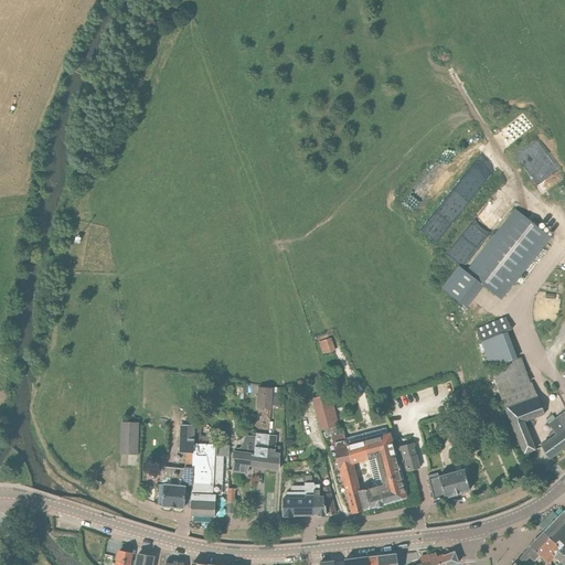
[(465,270),(501,299),(513,284),(514,284),(551,237),(513,209),(465,270)]
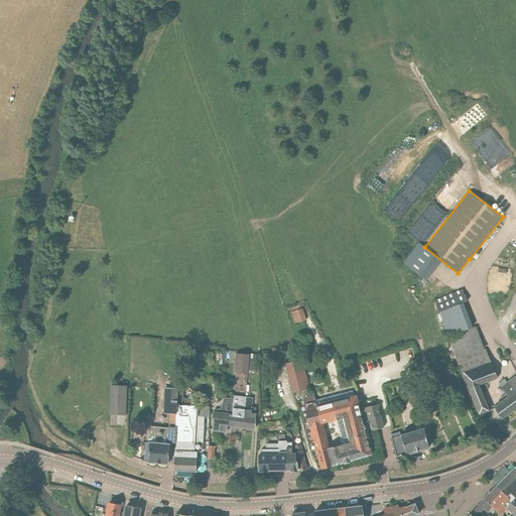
[(462,289),(434,301),(457,360),(479,414),(489,410),(479,386),(497,379),(485,349),(484,350),(476,327),(472,328),(463,303),(468,301),(462,289)]
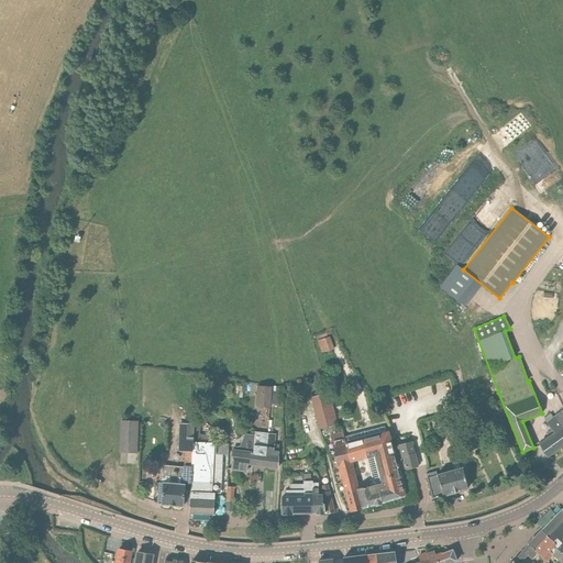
[(318,341),(322,352),(333,349),(330,337),(318,341)]
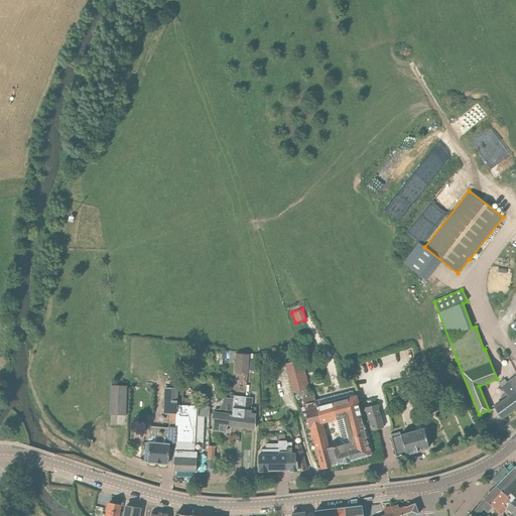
[(248,371),(250,355),(236,354),(235,372),(247,373),(247,371),(248,371)]
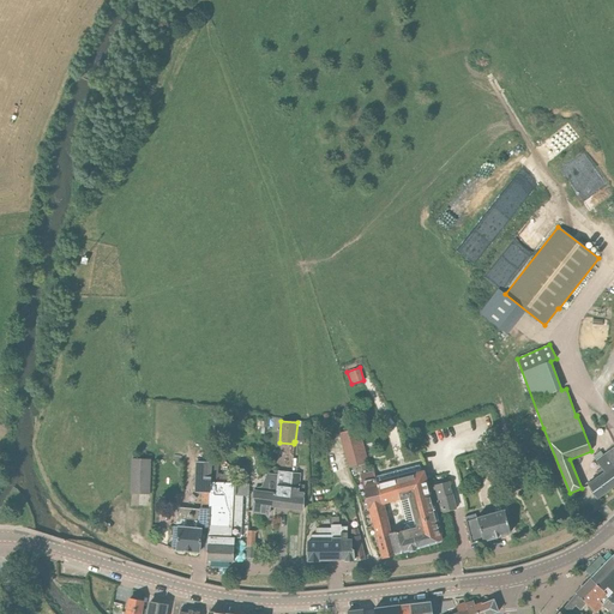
[(339,433),(349,468),(368,462),(359,427),(339,433)]
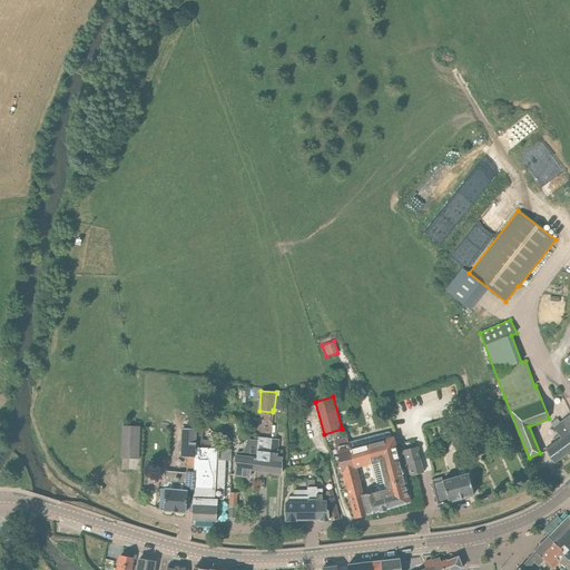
[(392,404),(385,408),(390,414),(395,411),(392,404)]
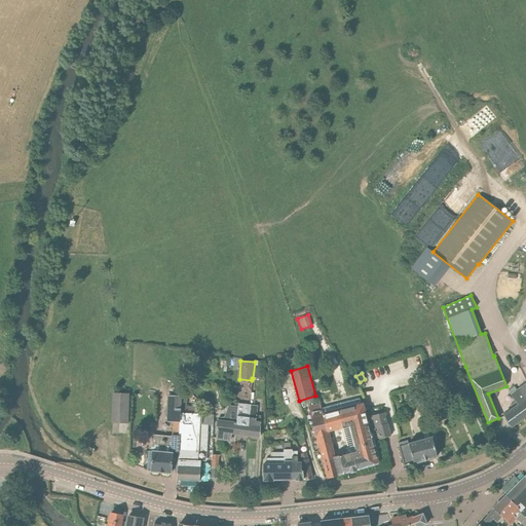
[(448,389),(446,382),(439,384),(441,390),(448,389)]
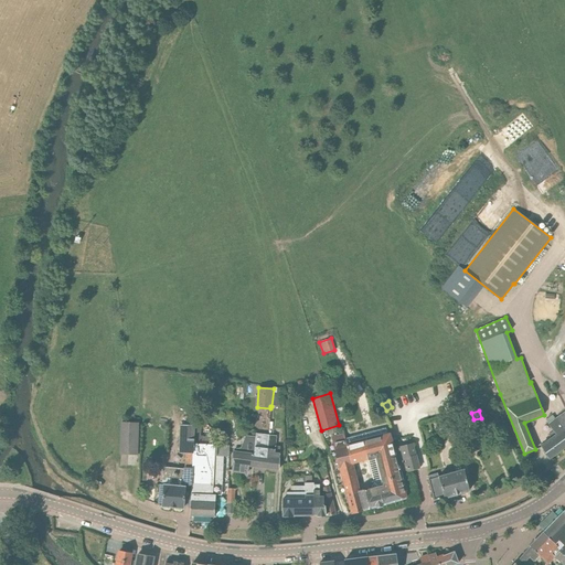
[(564,412),(550,423),(556,434),(564,427),(564,412)]
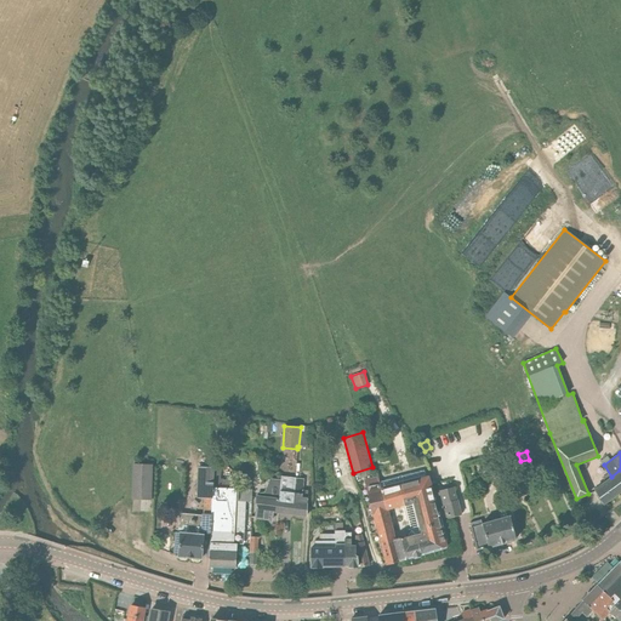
[(132,463),(131,500),(152,500),(153,465),(132,463)]
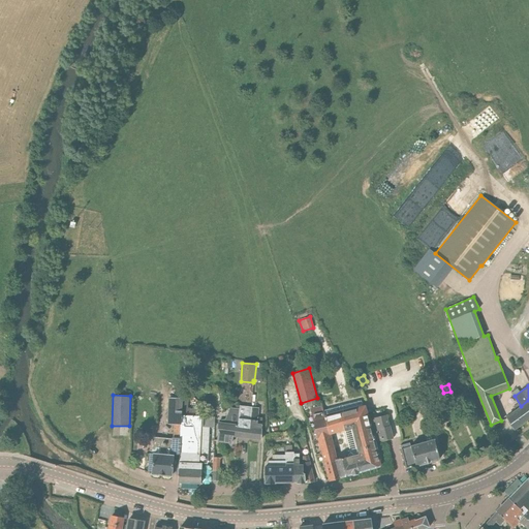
[(183,415),(184,408),(181,407),(182,399),(169,398),(167,424),(174,424),(172,456),(150,454),(149,463),(148,473),(172,475),(172,471),(179,472),(183,415)]
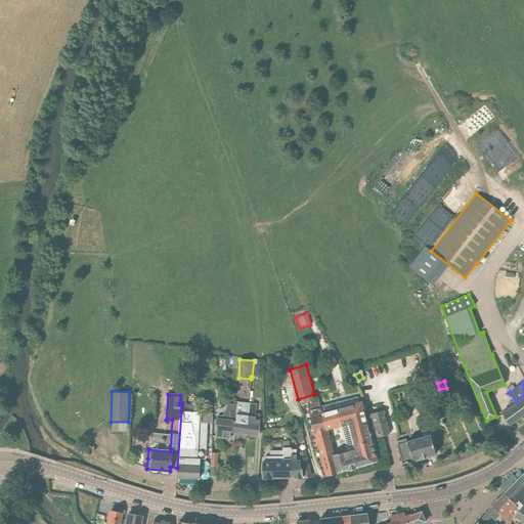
[(509,426),(523,415),(523,396),(516,402),(500,415),(509,426)]
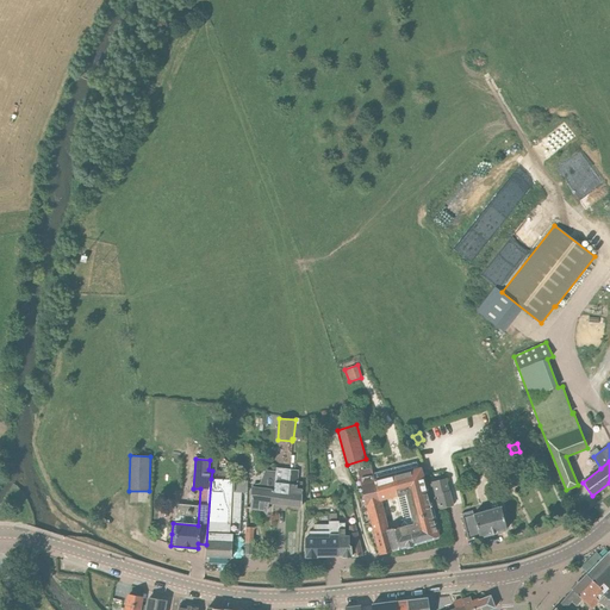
[(434,509),(427,483),(422,484),(416,462),(372,474),(374,484),(379,500),(406,495),(414,524),(386,531),(391,551),(406,547),(412,546),(439,537),(437,534),(440,534),(436,516),(434,509)]
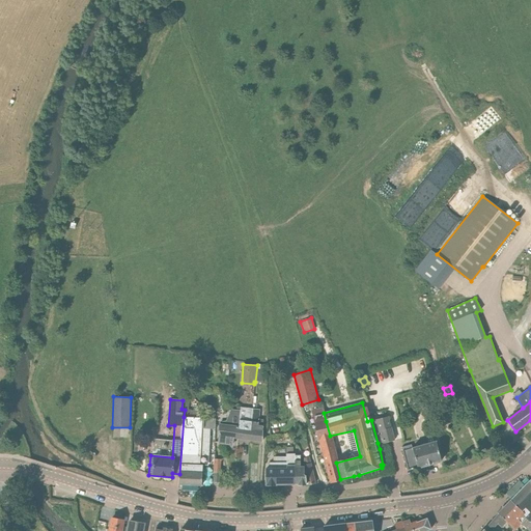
[(250,440),(253,409),(241,408),(241,411),(239,425),(238,439),(250,440)]
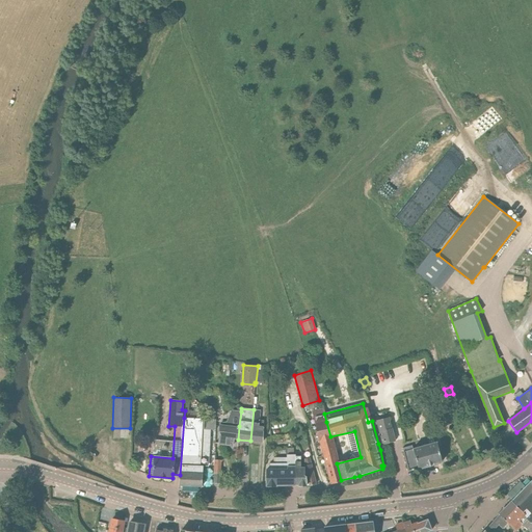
[(326,422),(324,414),(323,408),(313,411),(316,424),(326,422)]
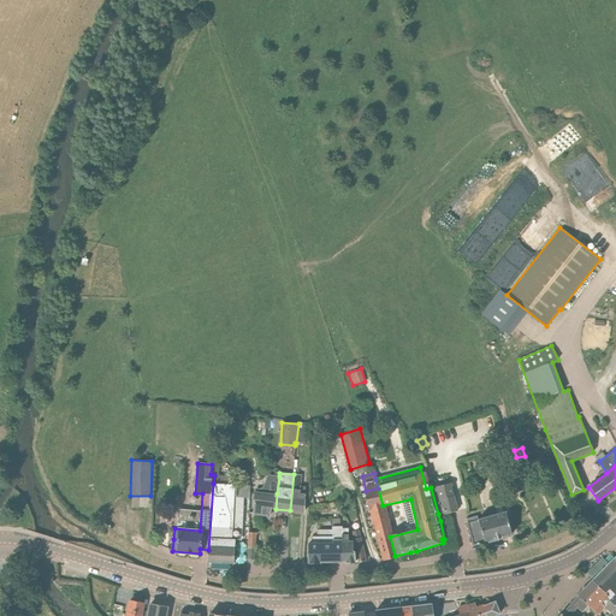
[(304,511),(306,487),(301,486),(302,475),(294,474),(290,510),(304,511)]
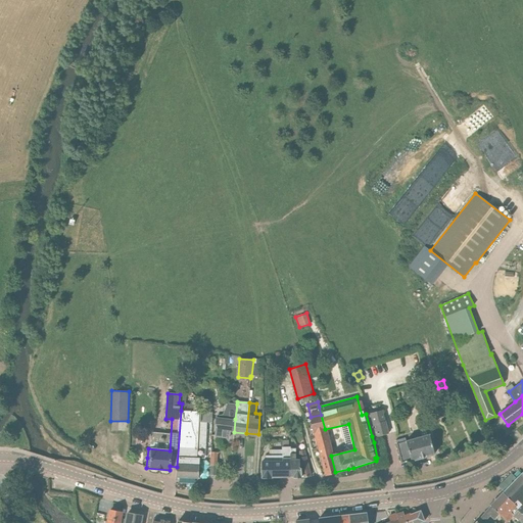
[(181,411),(198,412),(199,405),(182,403),(181,411)]
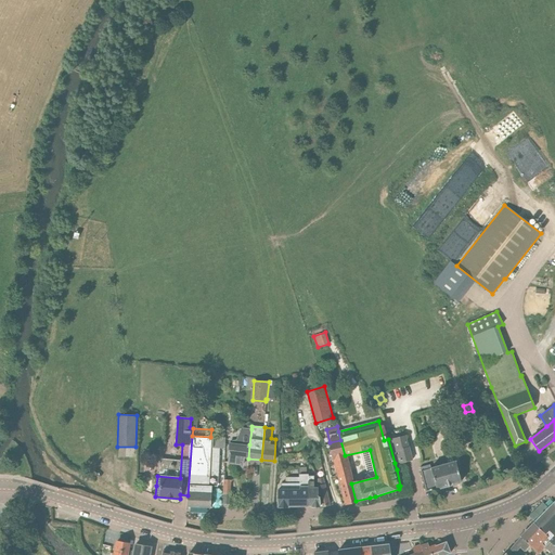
[(249,444),(252,429),(243,428),(239,441),(239,443),(231,443),(229,463),(240,464),(240,459),(248,459),(249,444)]
